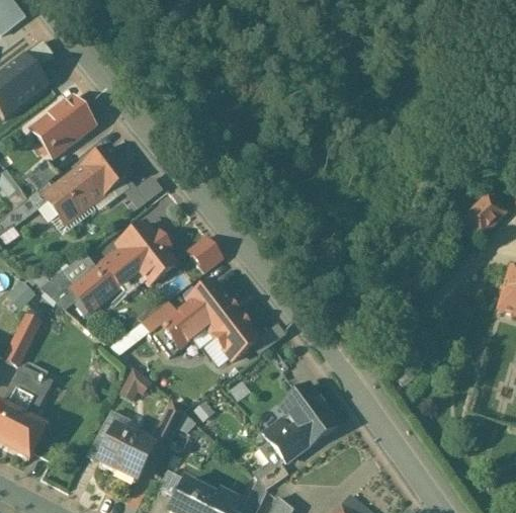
[(25,16),(13,0),(0,0),(0,33),(1,35),(25,16)]
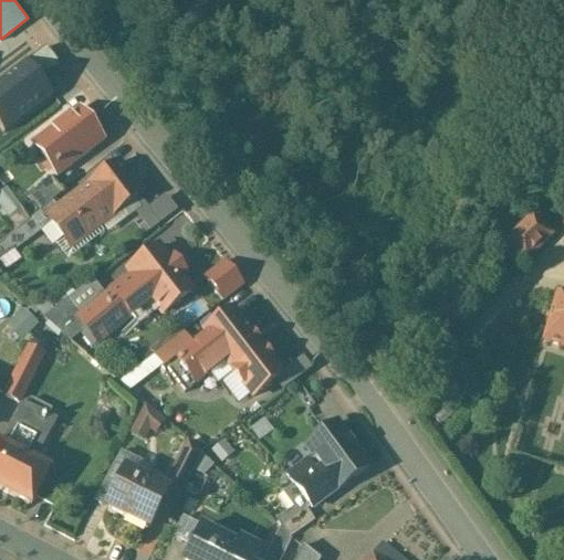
[(29,59),(41,74),(60,60),(48,44),(29,59)]
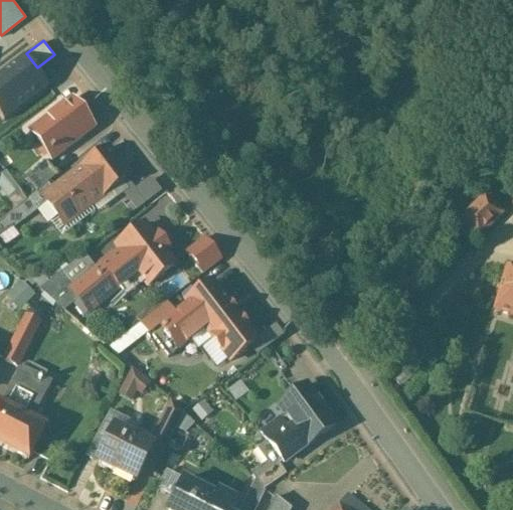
[(0,109),(5,116),(48,82),(37,67),(26,53),(0,72),(0,109)]
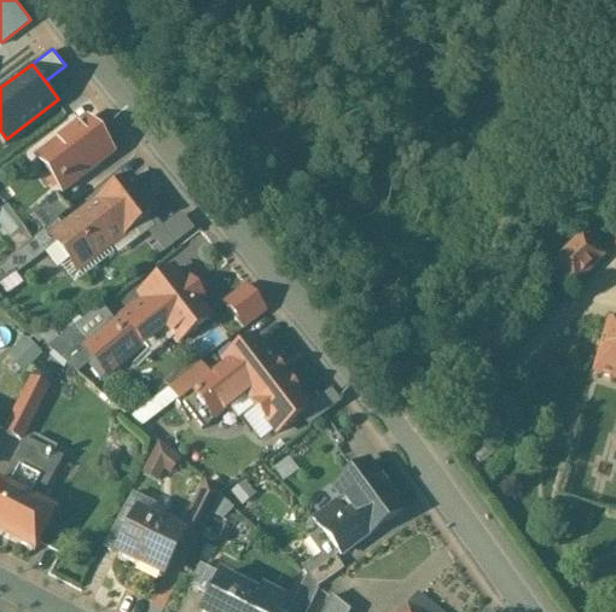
[(87,116),(38,155),(63,187),(114,150),(87,116)]
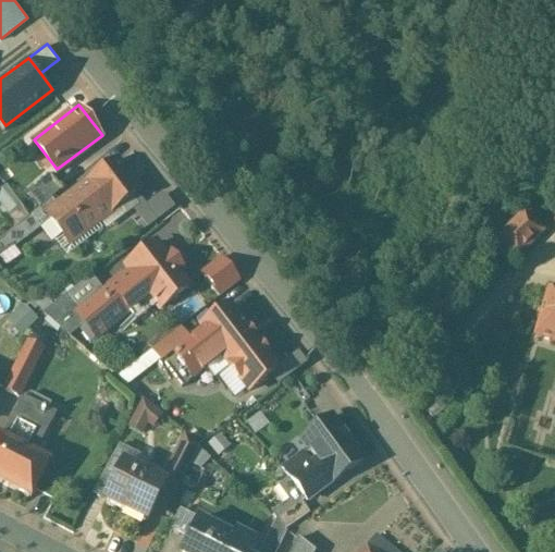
[(119,156),(89,178),(112,208),(121,201),(127,210),(138,201),(132,193),(142,185),(119,156)]
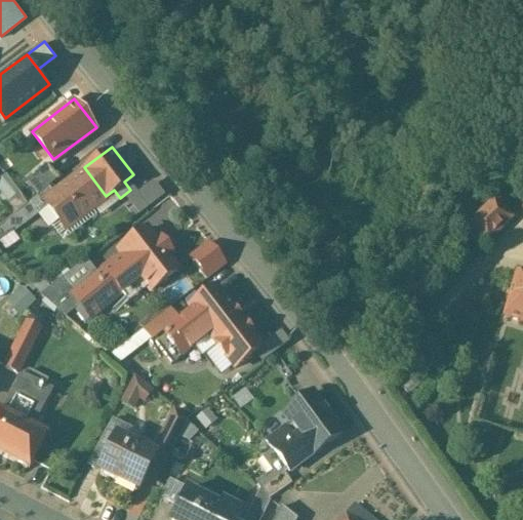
[(58,175),(48,162),(29,178),(39,191),(58,175)]
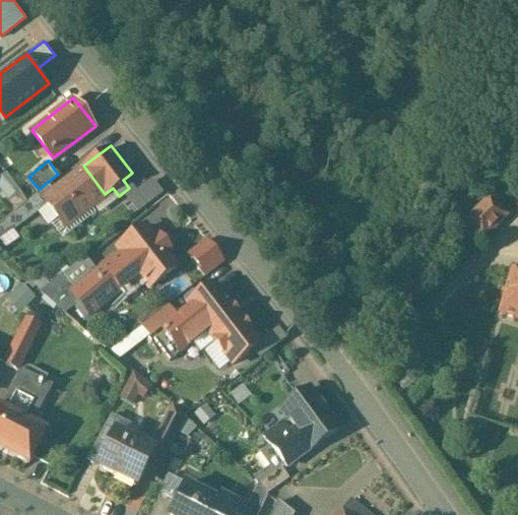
[(83,167),(46,195),(66,222),(105,194),(83,167)]
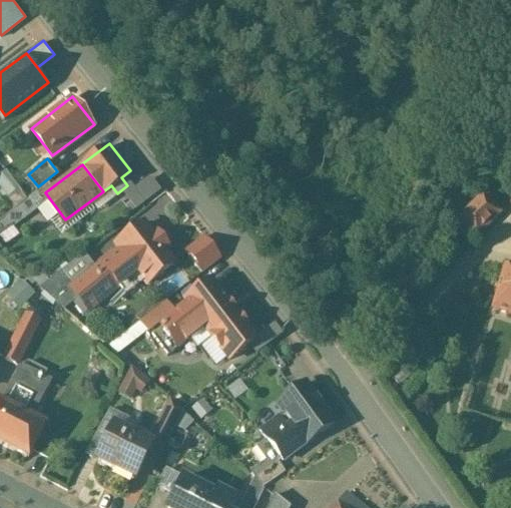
[(484,191),(460,214),(477,232),(501,209),(484,191)]
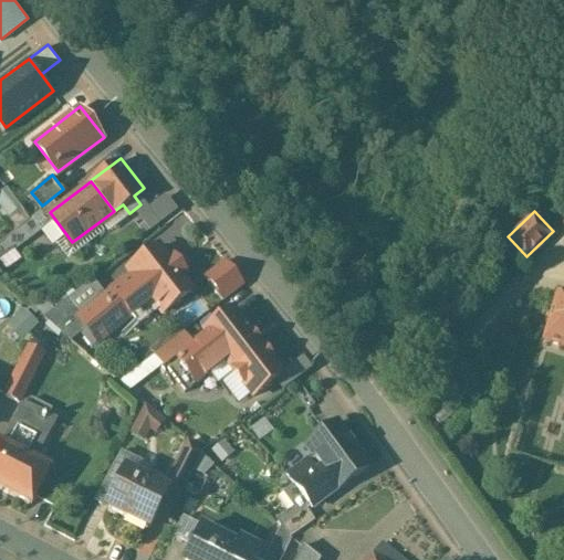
[(24,222),(11,233),(18,243),(32,232),(24,222)]
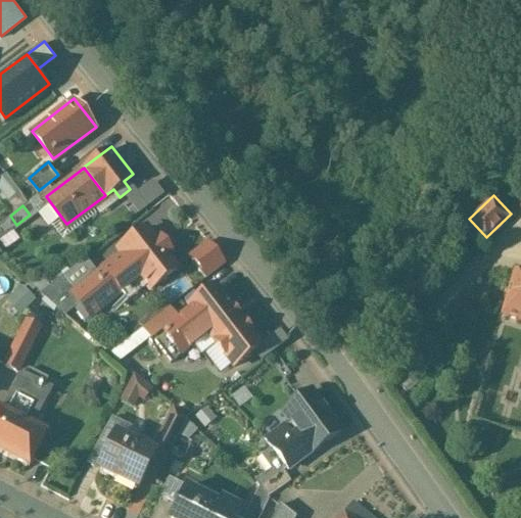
[(125,259),(115,266),(111,260),(104,265),(122,286),(137,274),(151,290),(184,271),(150,221),(114,246),(125,259)]
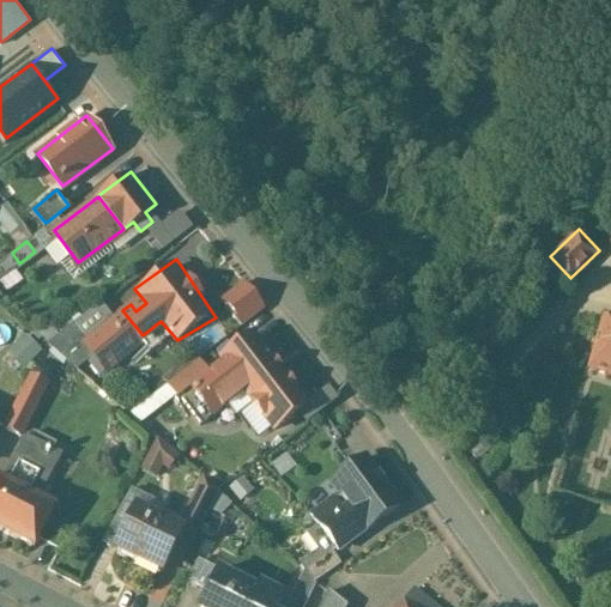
[(247,273),(222,289),(240,321),(266,305),(247,273)]
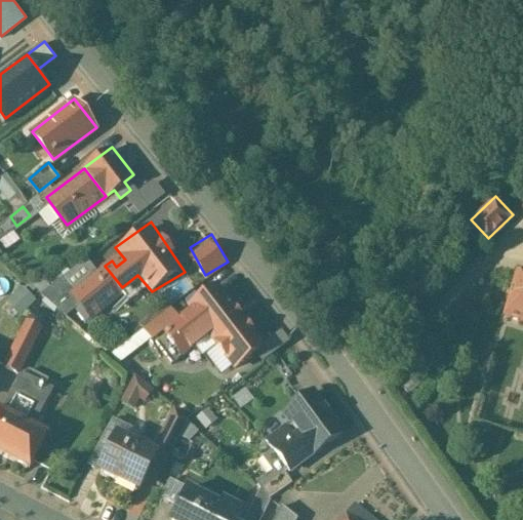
[(77,287),(72,292),(79,302),(89,314),(123,288),(122,287),(105,266),(77,287)]
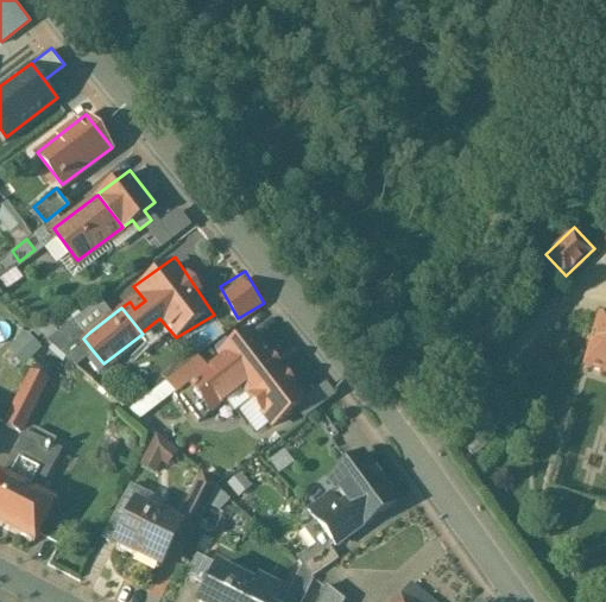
[(605,312),(600,311),(585,363),(605,368),(605,312)]
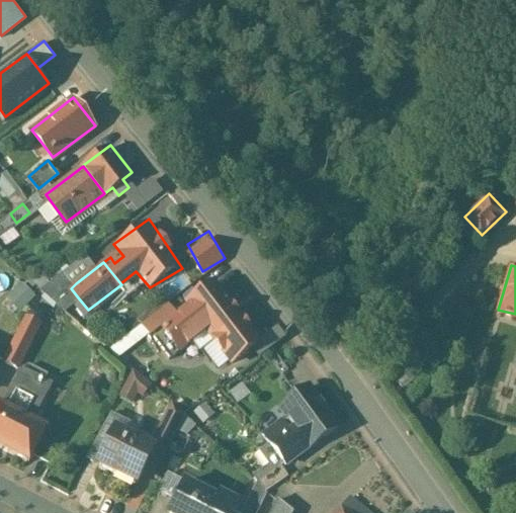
[(64,268),(41,286),(66,308),(78,297),(71,288),(76,283),(64,268)]
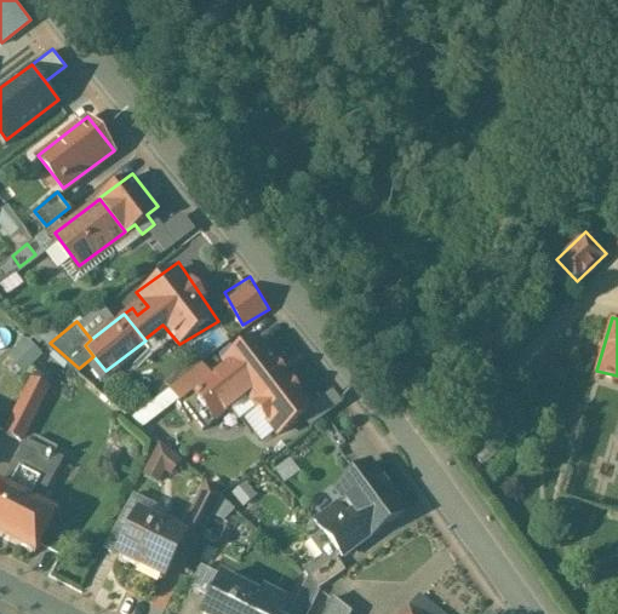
[(28,333),(12,350),(28,365),(44,348),(28,333)]
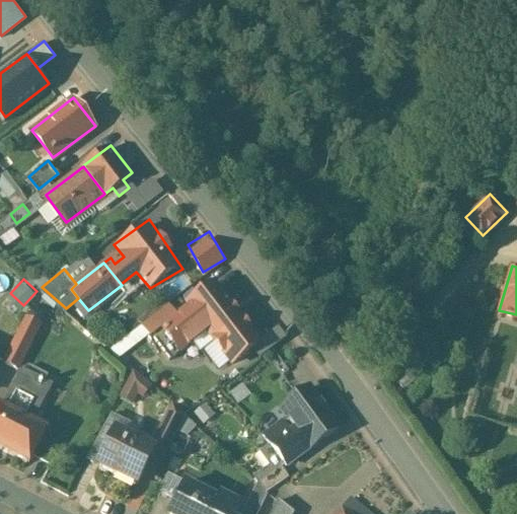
[(215,282),(189,301),(209,326),(216,336),(241,316),(215,282)]
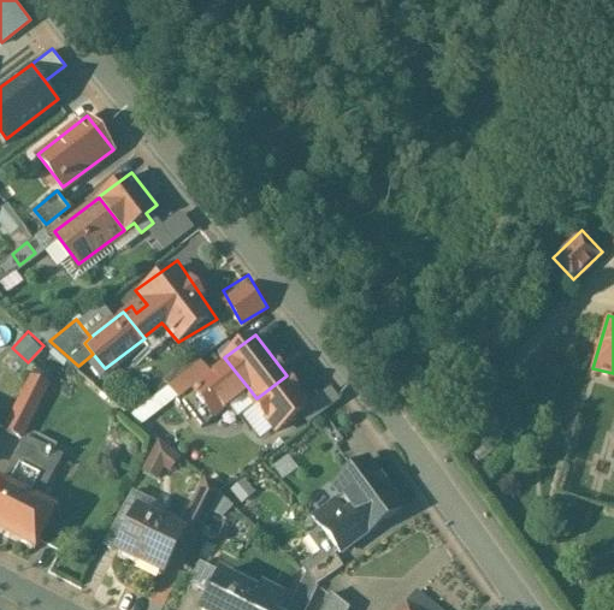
[(200,357),(170,380),(194,412),(206,402),(190,383),(208,369),(200,357)]
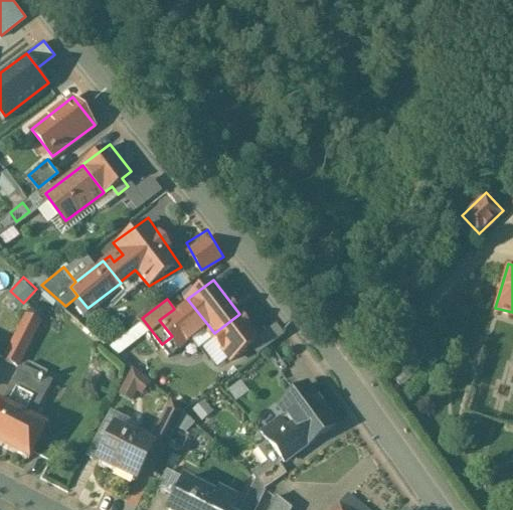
[(174,309),(159,320),(172,336),(179,346),(207,324),(187,299),(174,309)]
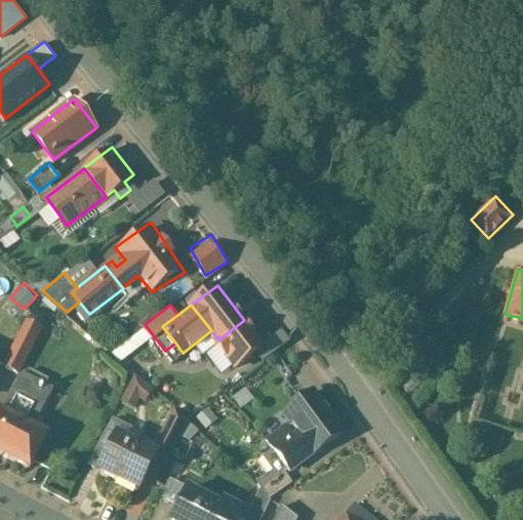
[(44,312),(34,307),(29,317),(39,322),(44,312)]
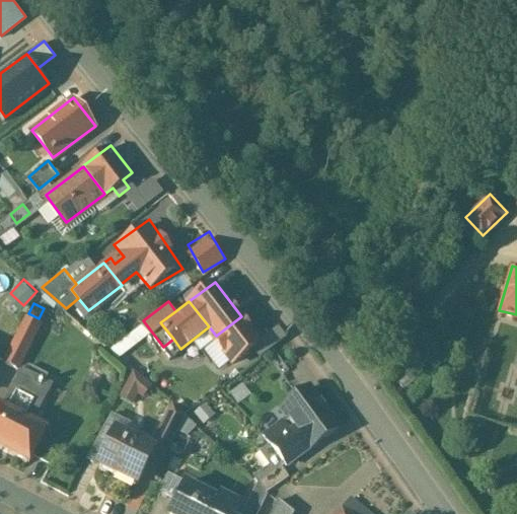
[(23,322),(4,358),(18,365),(38,329),(23,322)]
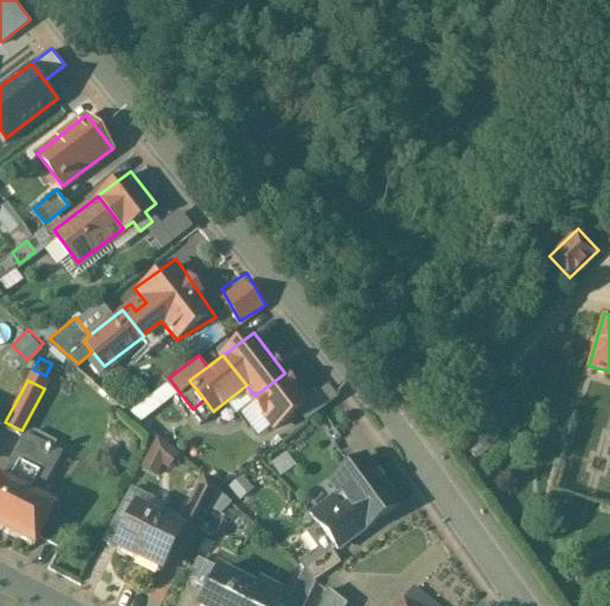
[(157,430),(140,463),(164,475),(180,442),(157,430)]
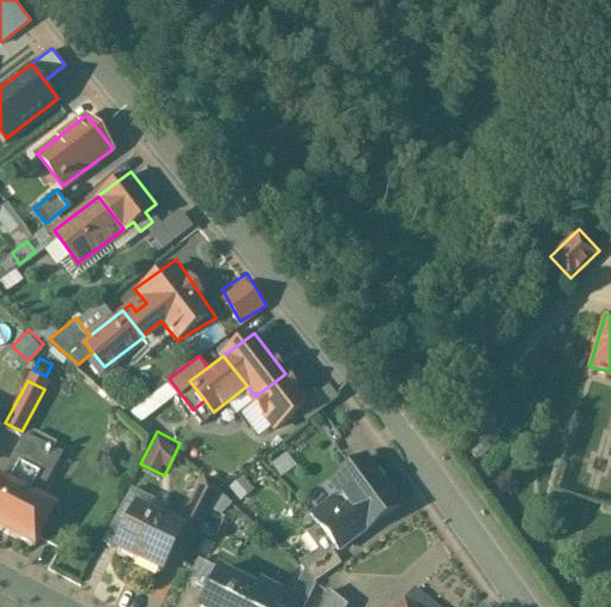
[(62,450),(26,432),(4,477),(38,496),(62,450)]
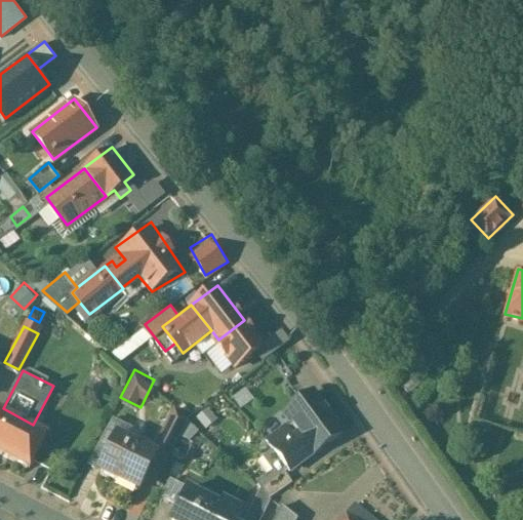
[(313,389),(286,409),(299,429),(294,432),(286,422),(267,436),(290,468),(343,429),(313,389)]
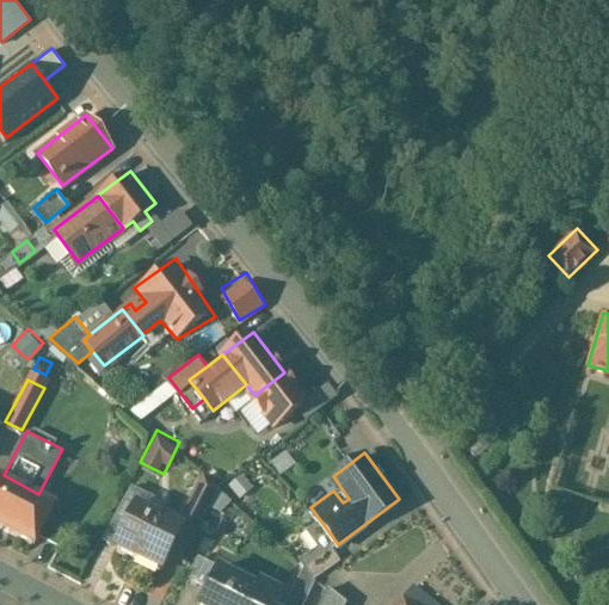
[(204,473),(184,514),(200,522),(219,485),(204,473)]
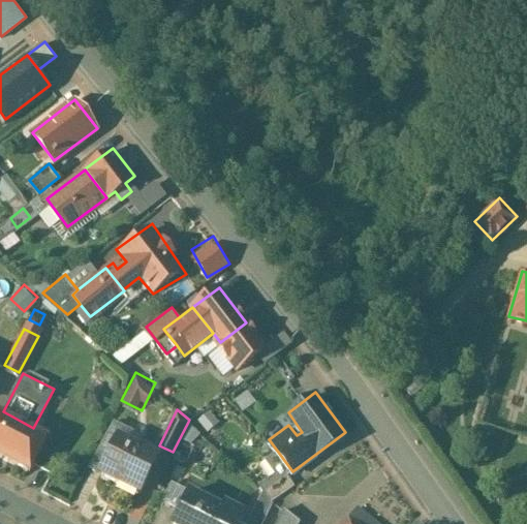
[(3,411),(0,410),(0,452),(29,468),(47,435),(33,428),(3,411)]
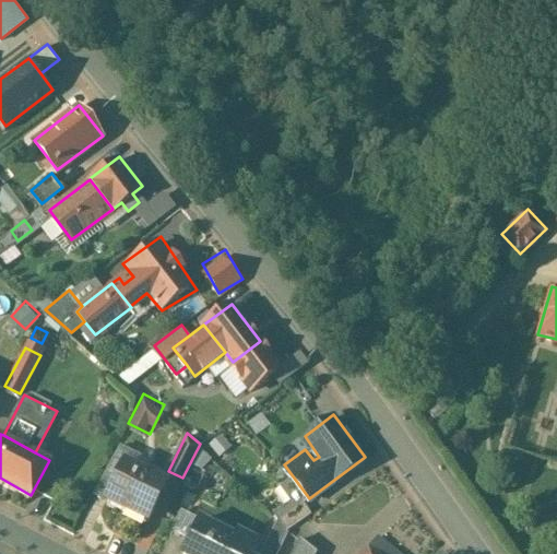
[(166,482),(125,461),(106,498),(147,519),(166,482)]
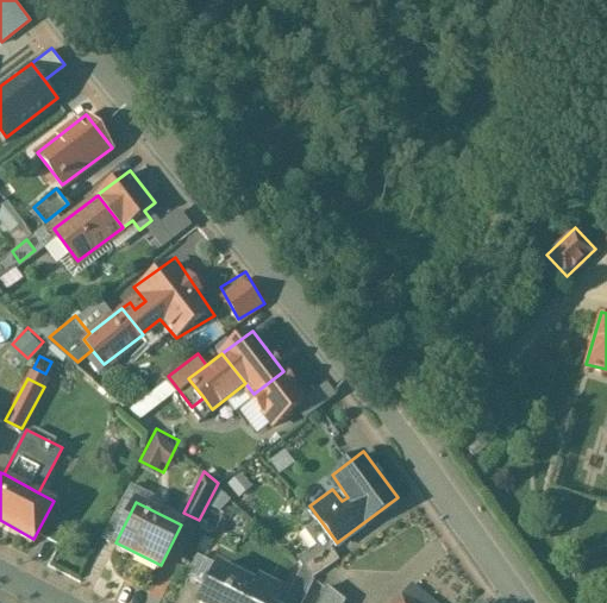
[(331,542),(304,561),(313,575),(340,556),(331,542)]
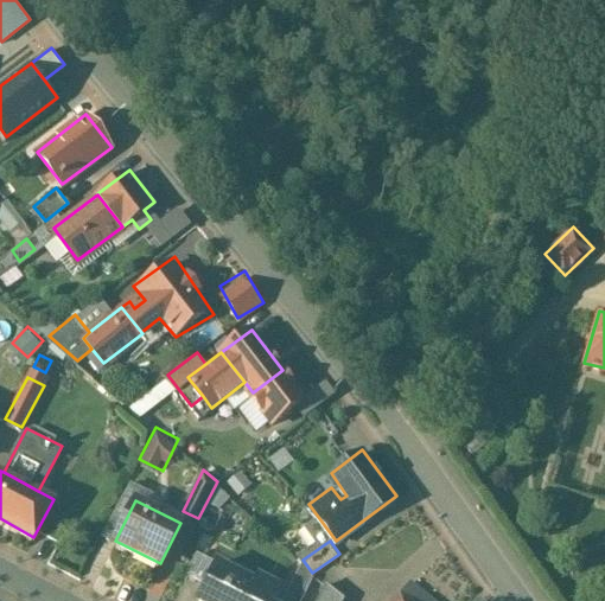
[(303,560),(282,600),(285,600),(300,600),(313,575),(312,573),(303,560)]
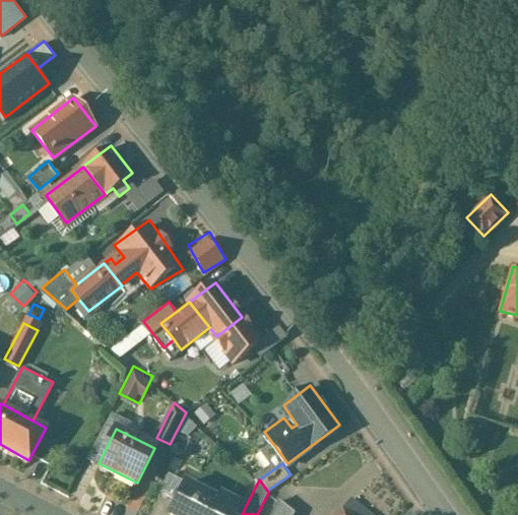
[(219,499),(187,481),(170,514),(171,514),(231,514),(239,500),(222,492),(219,499)]
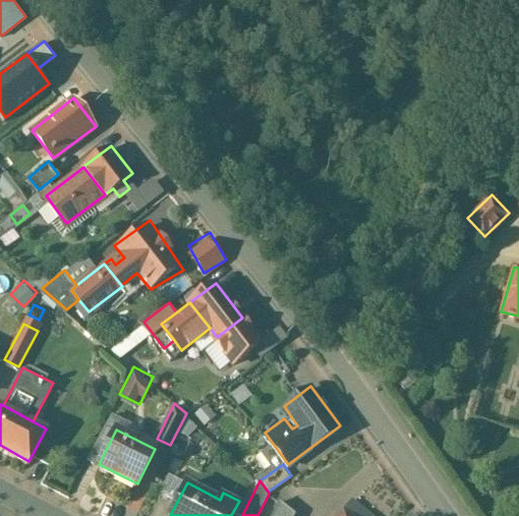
[(376,515),(352,497),(344,507),(355,515),(376,515)]
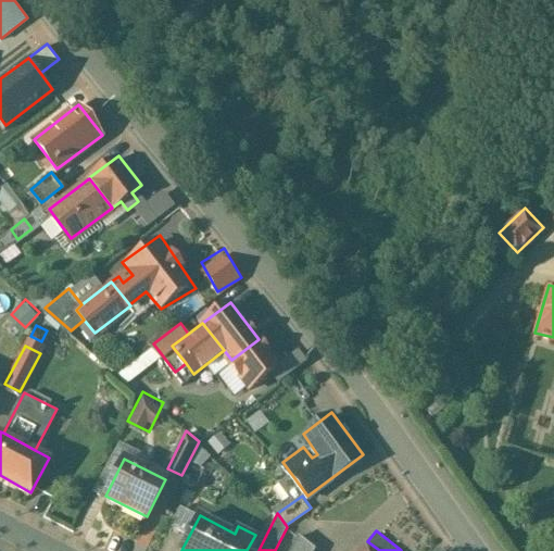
[(379,550),(367,541),(359,550),(313,550),(316,547),(299,533),(289,550),(379,550)]
